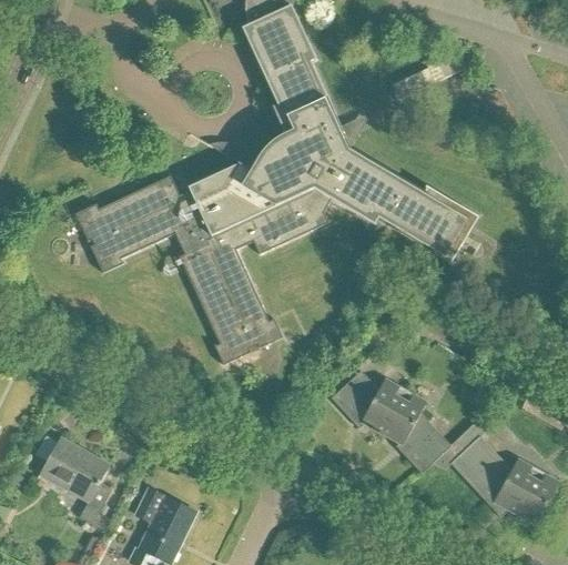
[(103,272),(124,262),(123,261),(122,261),(120,258),(175,232),(185,253),(180,255),(220,343),(216,345),(215,344),(214,344),(223,364),(282,336),(274,319),(272,320),(273,321),(270,322),(235,249),(253,241),(259,253),(331,221),(330,219),(326,220),(323,212),(331,198),(375,224),(376,223),(375,222),(376,219),(450,263),(478,217),(426,185),(425,187),(426,188),(424,191),(351,147),(311,60),(314,59),(314,60),(316,59),(291,4),(287,6),(286,3),(286,1),(282,0),(245,0),(245,1),(245,3),(245,8),(245,11),(246,14),(246,17),(247,21),(249,23),(242,27),(277,104),(274,107),(274,104),(272,106),(287,139),(284,140),(280,142),(276,144),(274,145),(273,147),(270,150),(267,153),(265,157),(264,158),(264,160),(246,150),(239,162),(239,161),(237,163),(188,187),(190,191),(180,195),(171,175),(98,209),(95,205),(98,205),(97,203),(75,213),(103,272)]
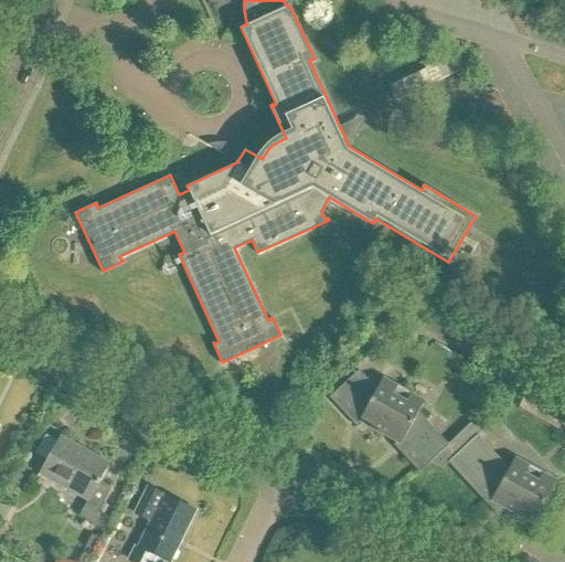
[(435,62),(441,76),(462,66),(456,52),(435,62)]
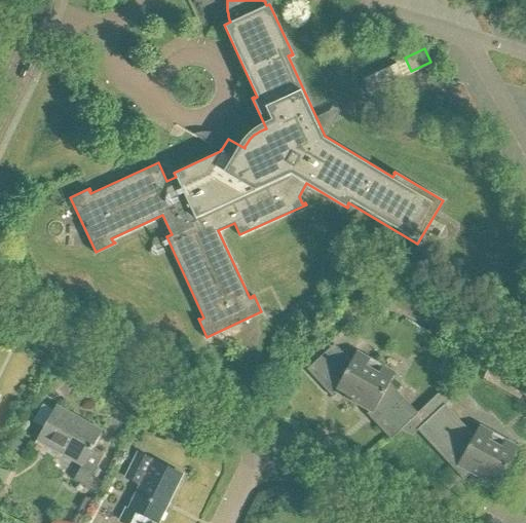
[(363,77),(369,91),(404,76),(398,62),(363,77)]
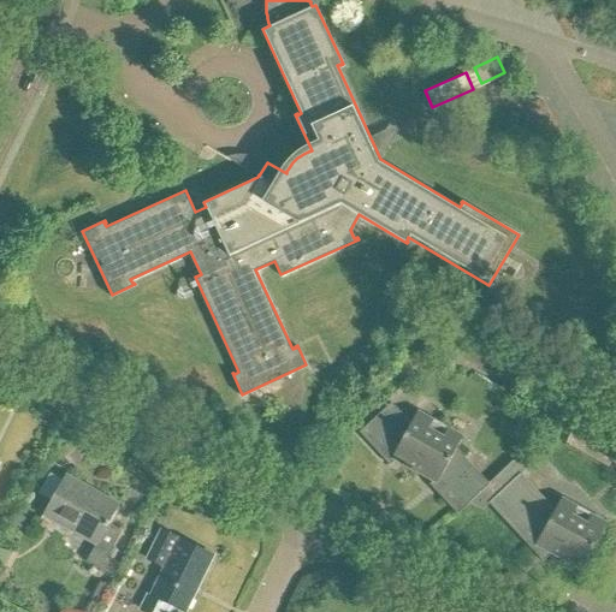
[(430,482),(457,512),(469,500),(483,507),(489,501),(543,560),(551,552),(580,568),(606,522),(561,497),(555,509),(520,471),(527,467),(514,458),(495,476),(489,482),(456,447),(462,435),(418,410),(410,422),(391,400),(359,431),(389,463),(395,458),(432,480),(430,482)]
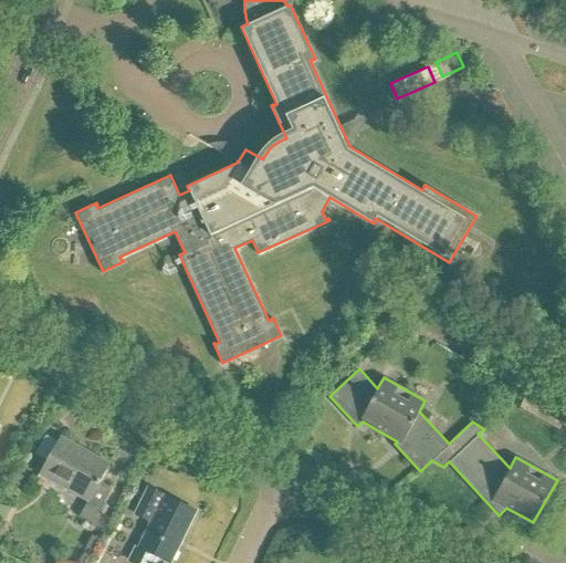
[(80,514),(92,521),(109,490),(97,483),(108,464),(60,436),(39,472),(88,499),(80,514)]
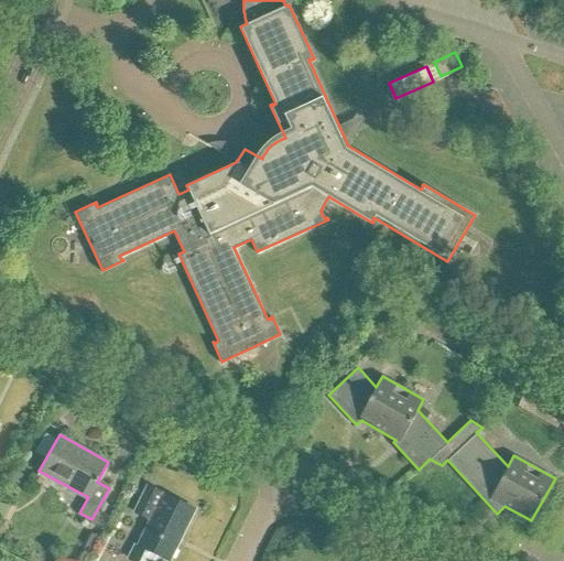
[(131,559),(136,560),(151,560),(155,553),(169,560),(194,508),(148,485),(134,511),(151,519),(131,559)]
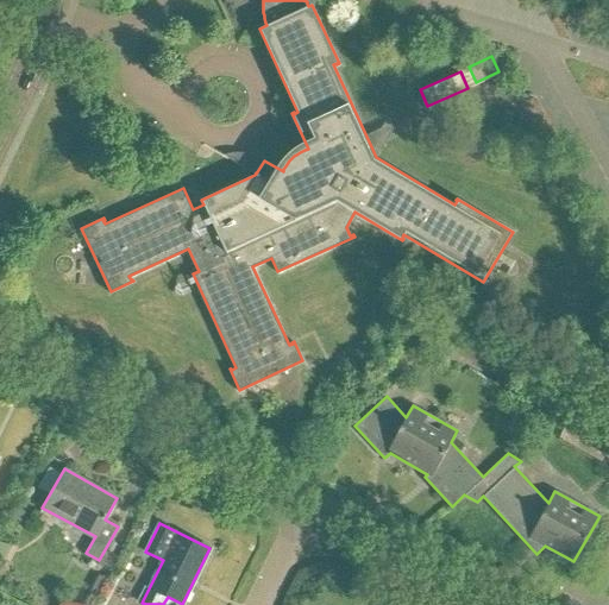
[(80,604),(82,597),(58,593),(56,604),(80,604)]
